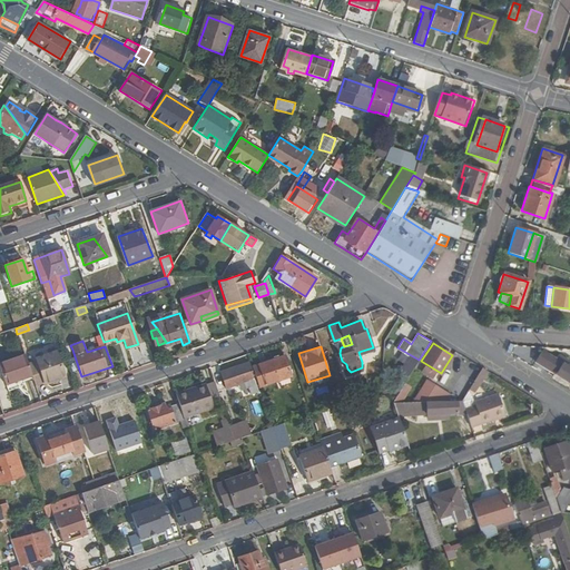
[(36,359),(38,365),(45,383),(65,375),(59,357),(57,352),(36,359)]
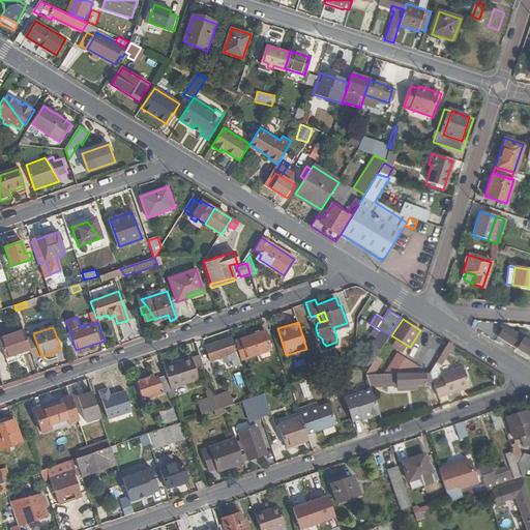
[(498,336),(529,355),(529,343),(526,341),(529,336),(519,330),(517,334),(504,327),(498,336)]
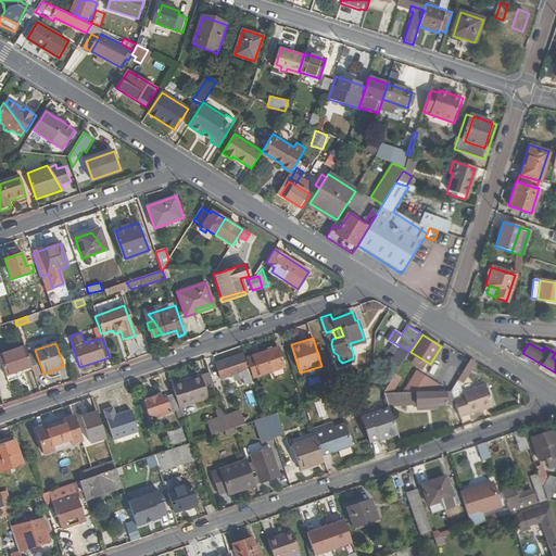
[(0,357),(5,375),(30,366),(24,346),(0,354),(0,357)]
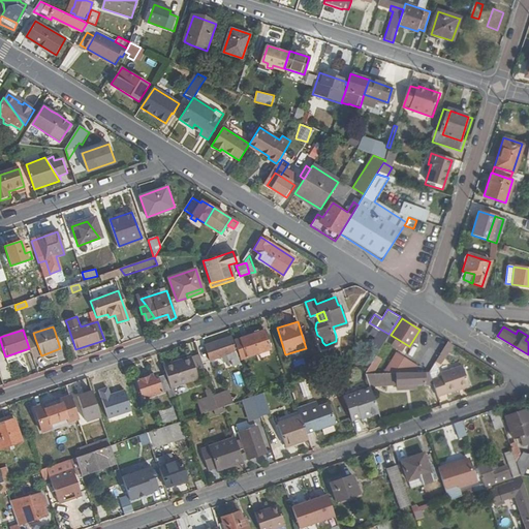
[(240,339),(246,356),(269,348),(263,331),(240,339)]
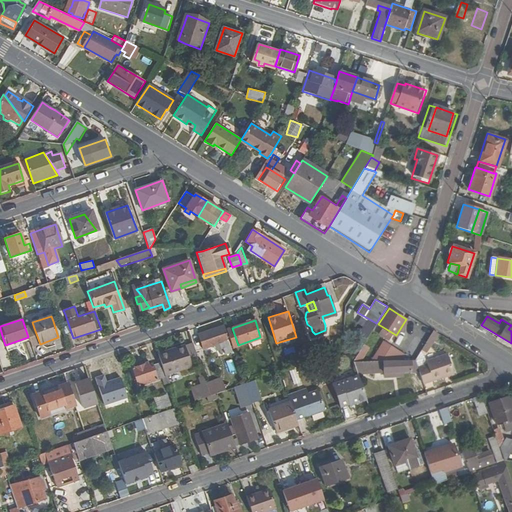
[(200,333),(205,348),(216,344),(216,343),(230,338),(225,325),(200,333)]
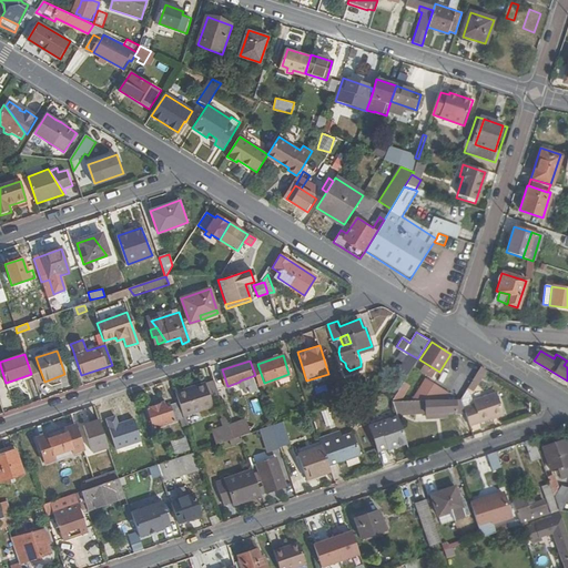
[(480,366),(472,381),(477,384),(486,369),(480,366)]
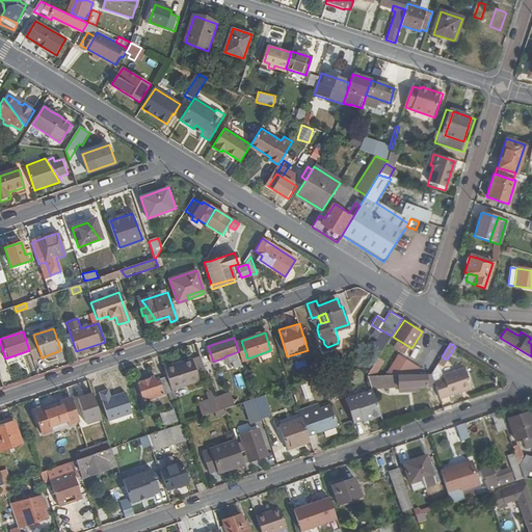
[(224,356),(224,357),(225,362),(234,360),(241,357),(239,351),(224,356)]
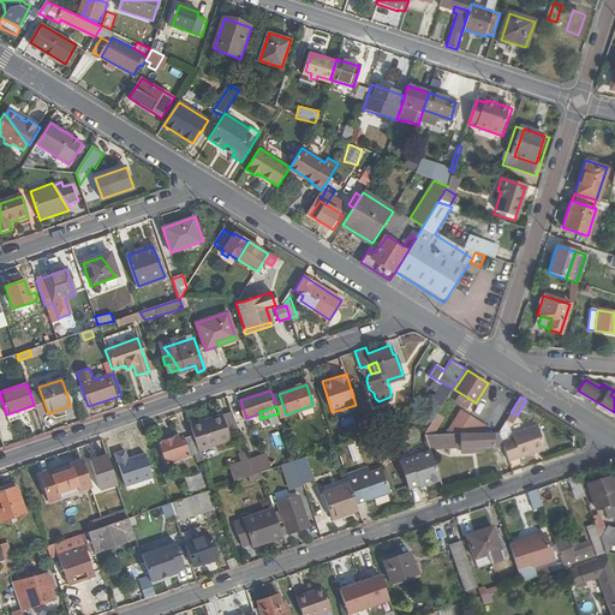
[(461,410),(447,433),(481,433),(485,425),(461,410)]
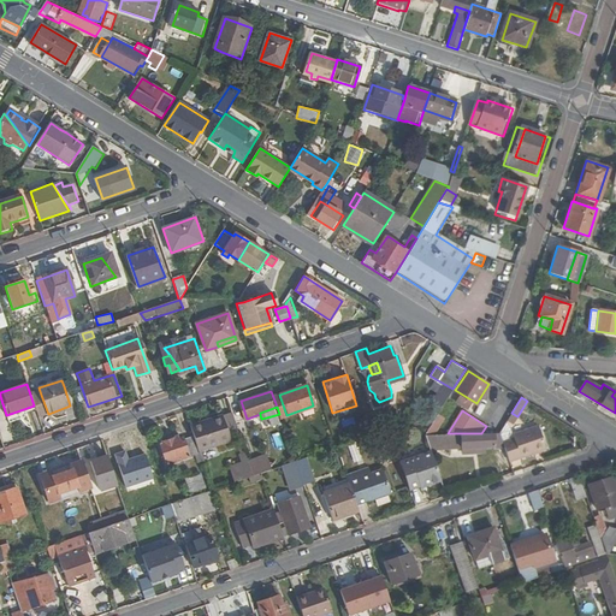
[(438,413),(425,434),(434,433),(444,418),(438,413)]
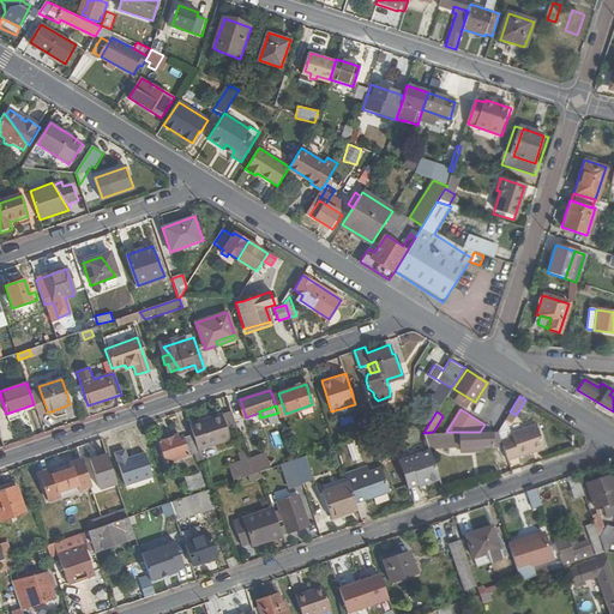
[(510,411),(506,417),(512,422),(516,415),(510,411)]
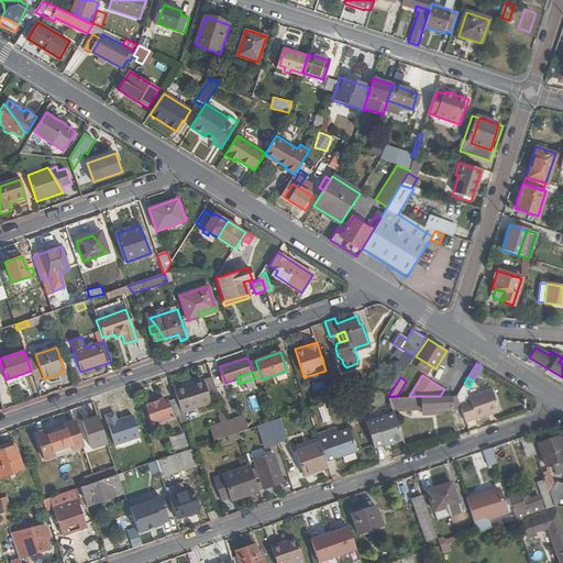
[(247,381),(250,388),(257,386),(255,378),(247,381)]
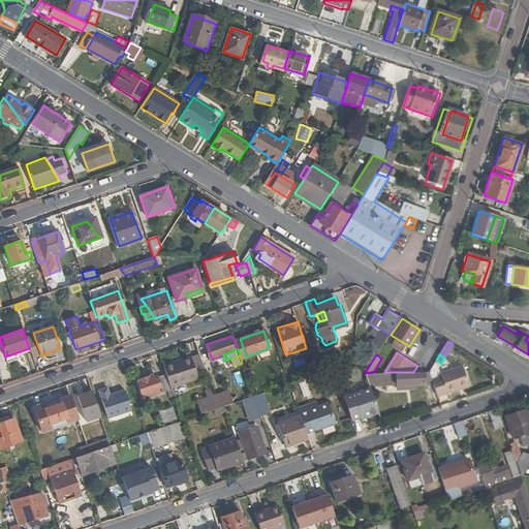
[(201,363),(196,361),(180,367),(180,369),(165,374),(170,389),(207,376),(201,363)]
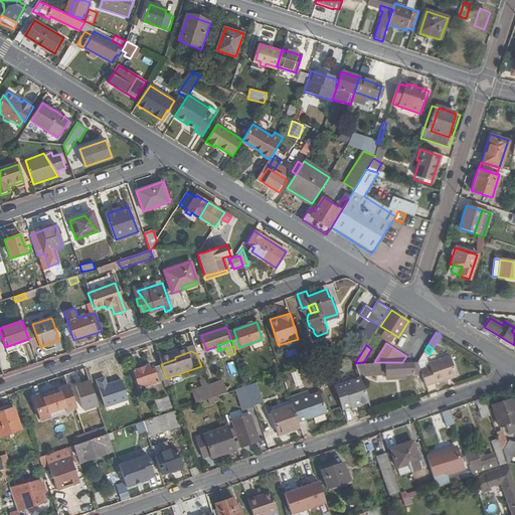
[(417,362),(419,368),(428,365),(427,363),(423,351),(417,362)]
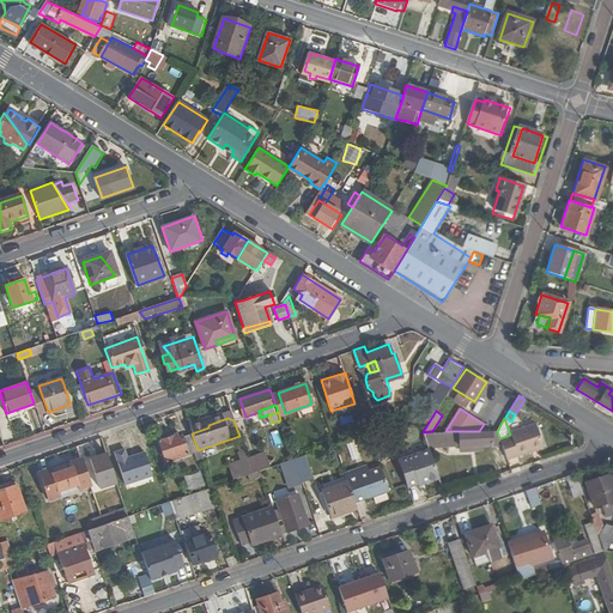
[(510,435),(499,438),(502,445),(507,459),(542,445),(534,423),(509,432),(510,435)]
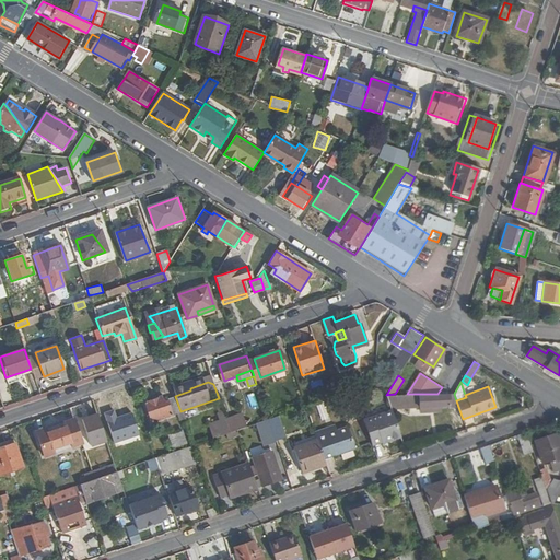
[(246,396),(252,415),(259,411),(254,394),(246,396)]
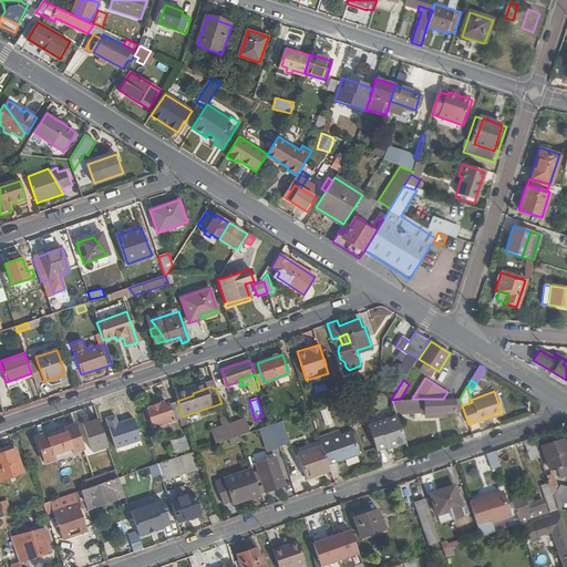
[(391,400),(395,410),(424,410),(424,413),(464,412),(462,405),(460,399),(443,399),(412,399),(400,399),(391,400)]
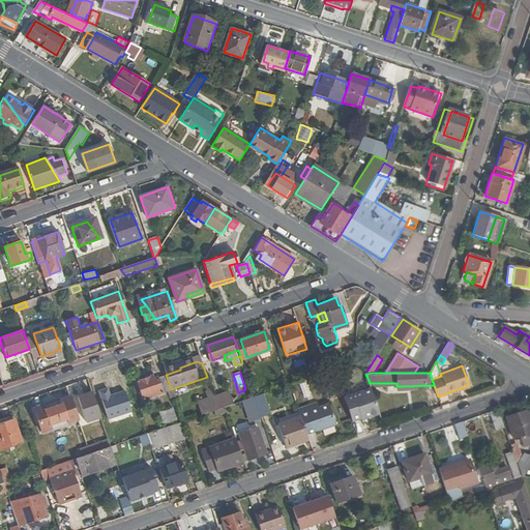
[(146,378),(137,381),(143,401),(170,391),(165,378),(158,380),(154,378),(146,381),(146,378)]
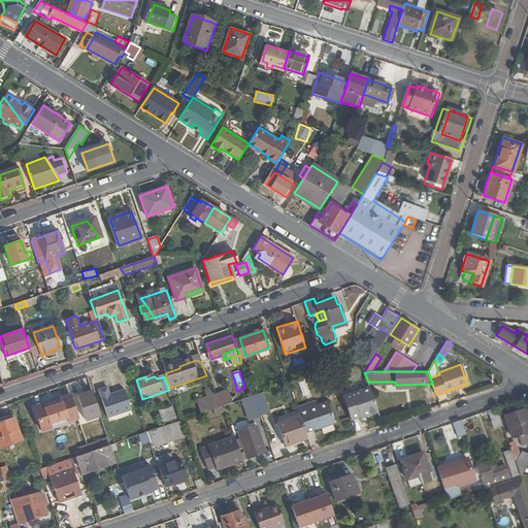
[(369,387),(343,396),(351,420),(360,417),(361,418),(378,411),(369,387)]
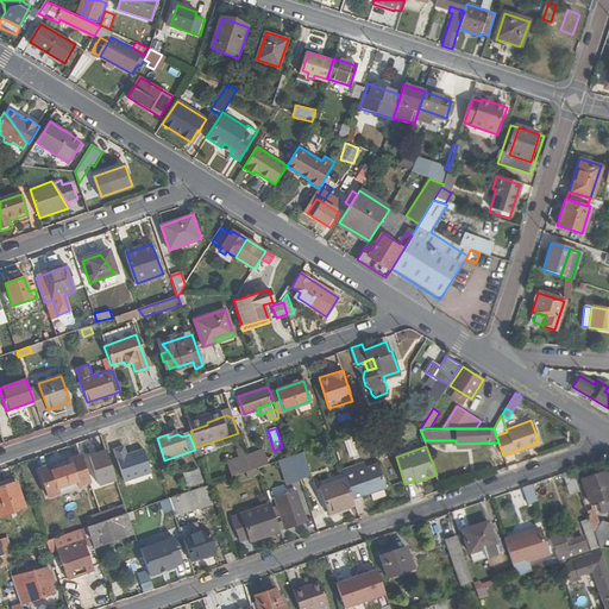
[(246,457),(243,449),(237,451),(239,458),(227,462),(232,477),(251,471),(246,457)]
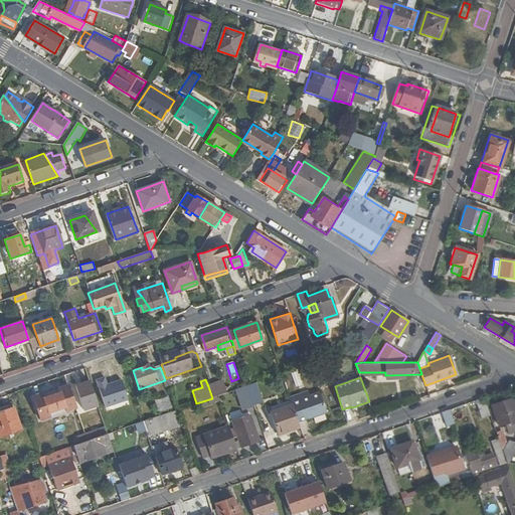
[(90,380),(76,385),(84,412),(99,407),(90,380)]
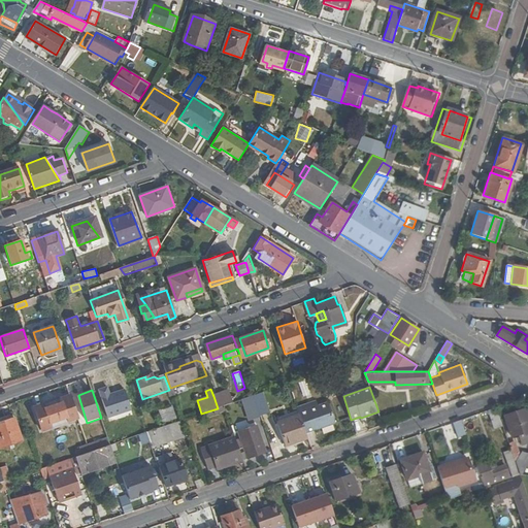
[(229,391),(213,396),(218,408),(224,405),(233,402),(229,391)]
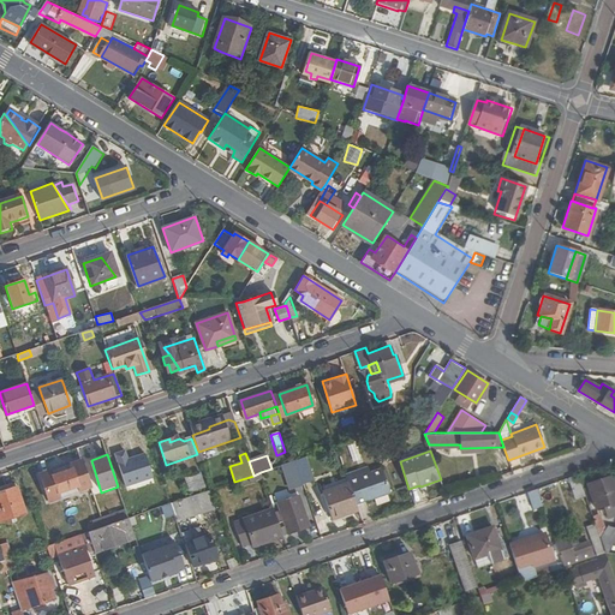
[(40,470),(48,496),(83,484),(75,458),(64,461),(66,471),(54,476),(51,466),(40,470)]
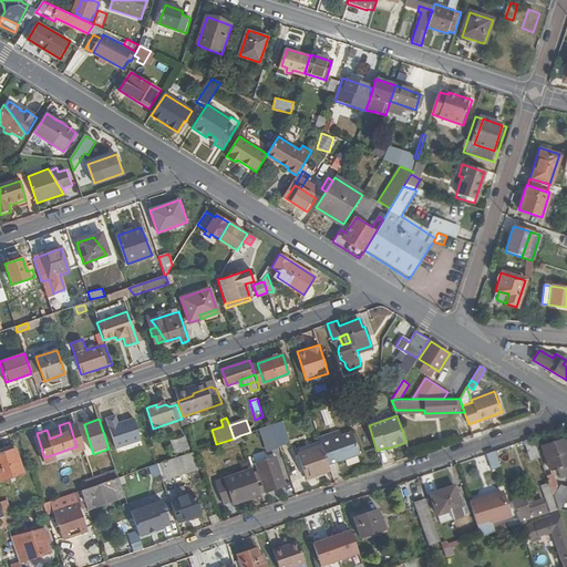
[(281,422),(271,425),(279,447),(289,443),(281,422)]
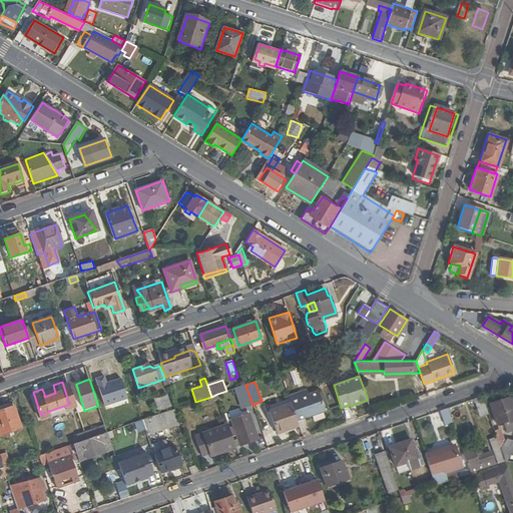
[(252,405),(245,385),(234,389),(241,408),(252,405)]
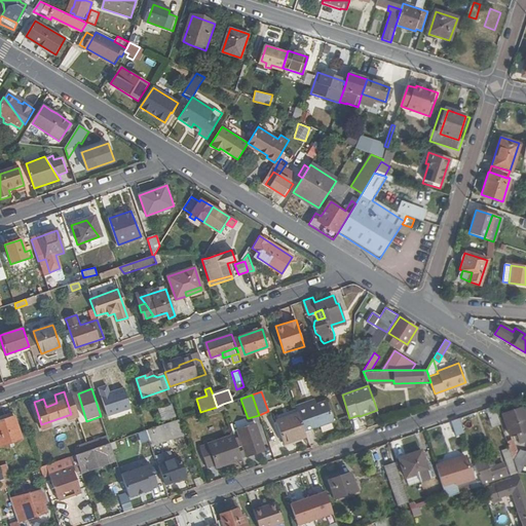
[(300,409),(310,428),(334,420),(327,401),(317,404),(308,407),(306,402),(297,405),(299,407),(300,409)]
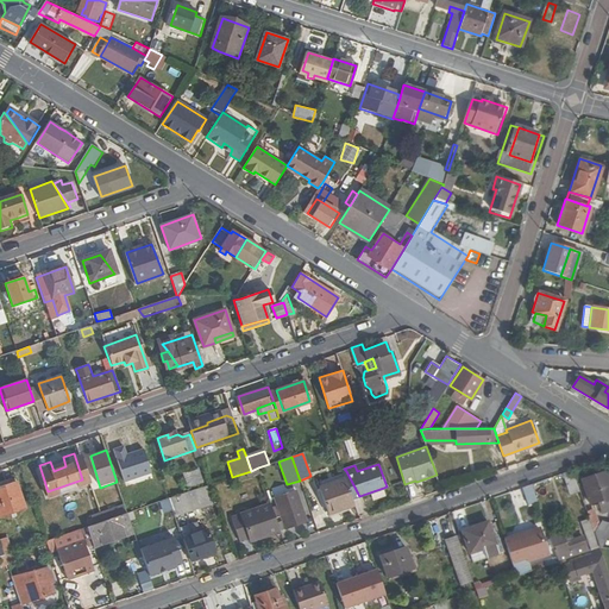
[(564,472),(570,491),(579,488),(572,469),(564,472)]
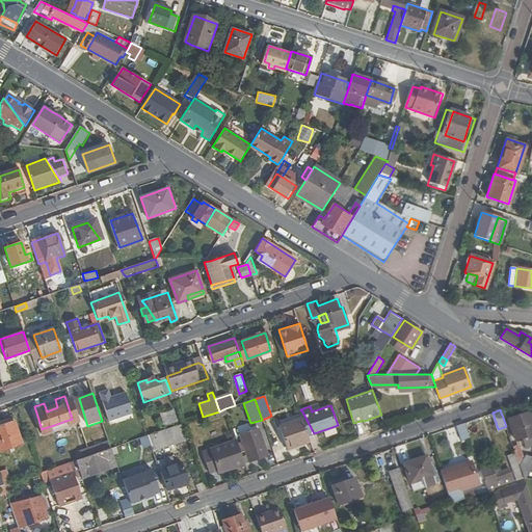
[(174,410),(161,415),(165,426),(178,422),(174,410)]
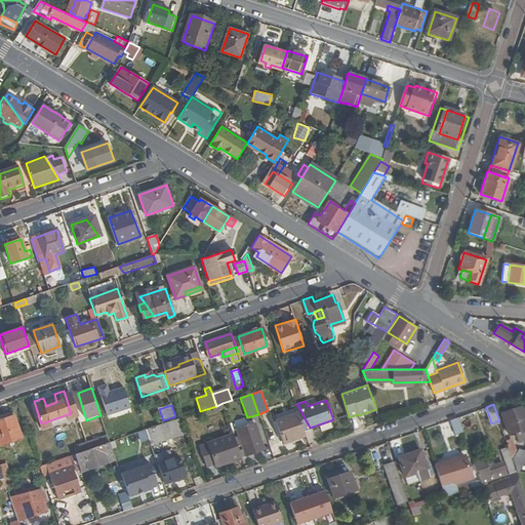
[(502,414),(509,434),(516,432),(520,442),(524,439),(524,411),(523,406),(502,414)]
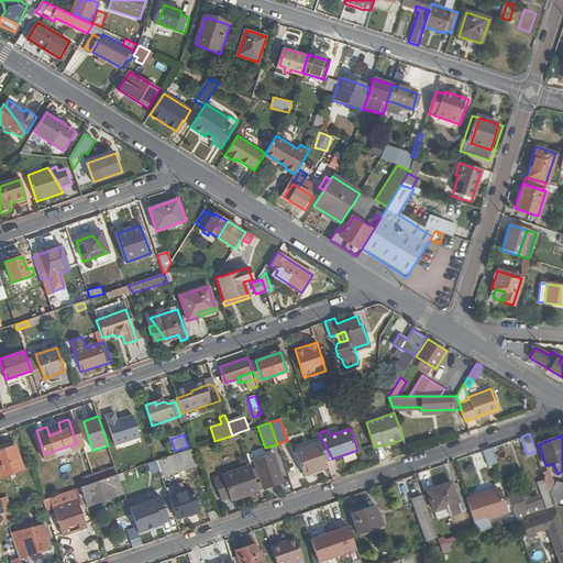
[(328,467),(319,442),(295,451),(304,476),(328,467)]
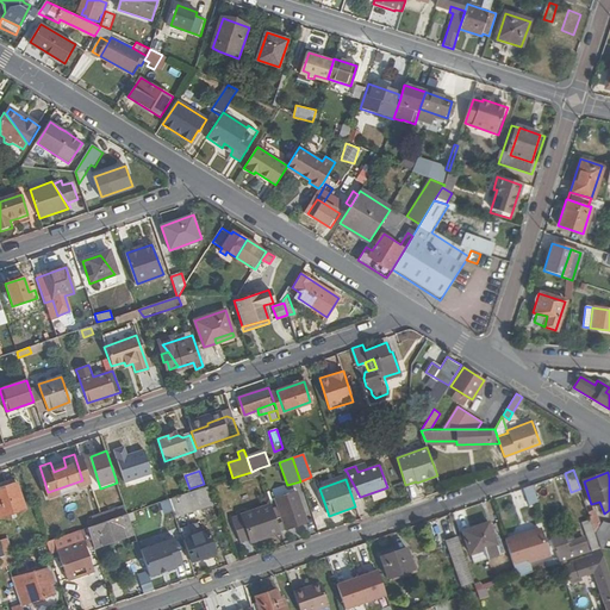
[(0,517),(24,510),(16,484),(0,489),(0,517)]
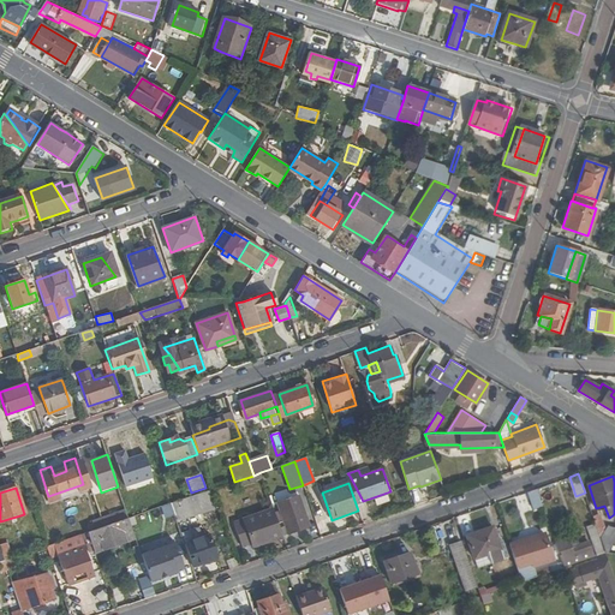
[(526,491),(532,507),(542,503),(537,488),(526,491)]
